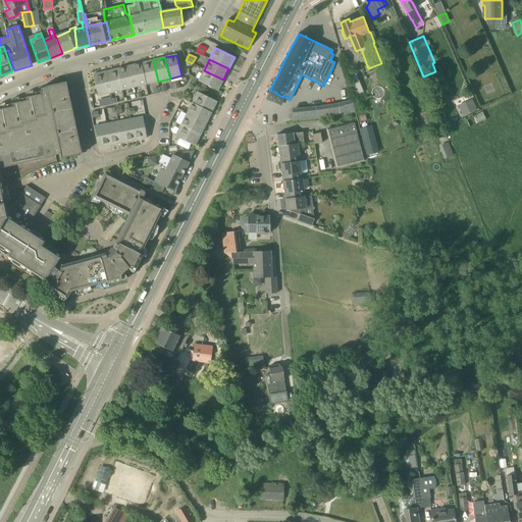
[(146,85),(158,82),(153,60),(141,63),(146,85)]
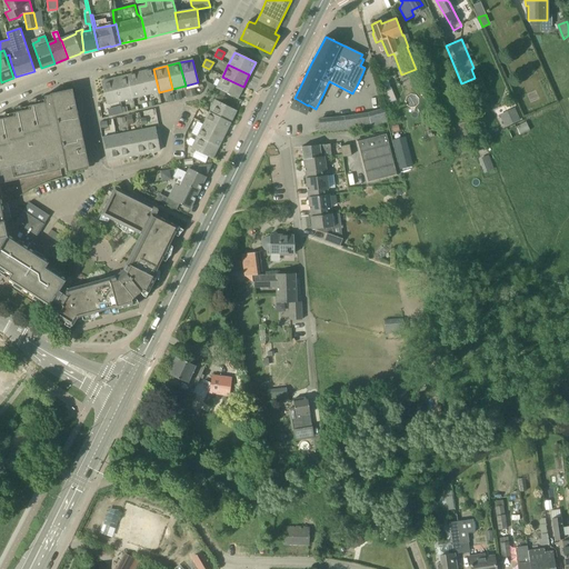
[(146,96),(159,92),(153,69),(140,72),(146,96)]
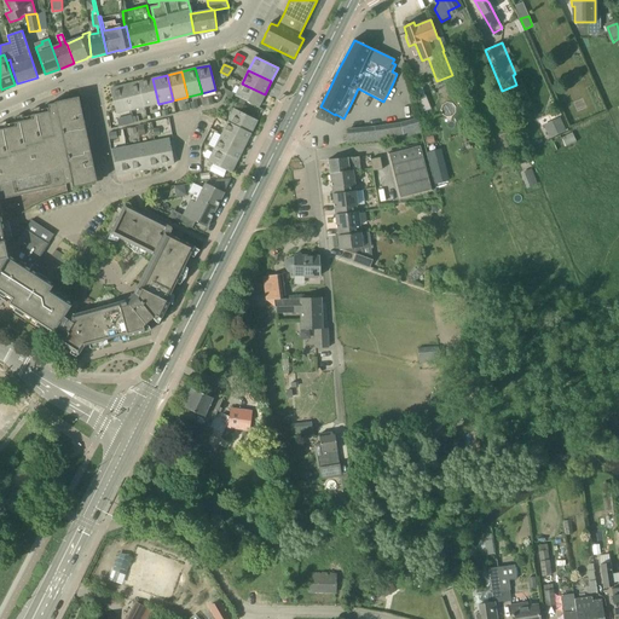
[(144,108),(158,104),(152,79),(138,82),(144,108)]
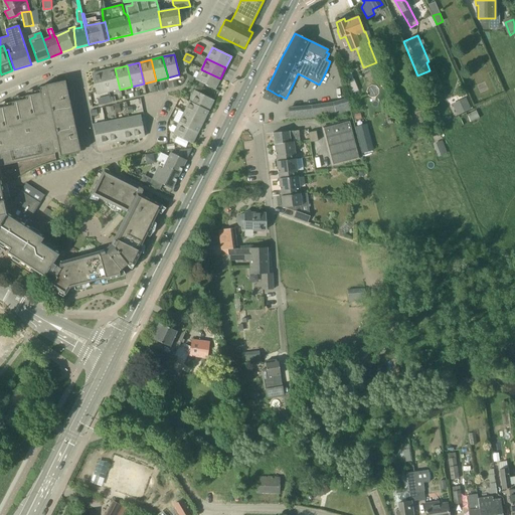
[(109,92),(120,90),(115,68),(103,71),(109,92)]
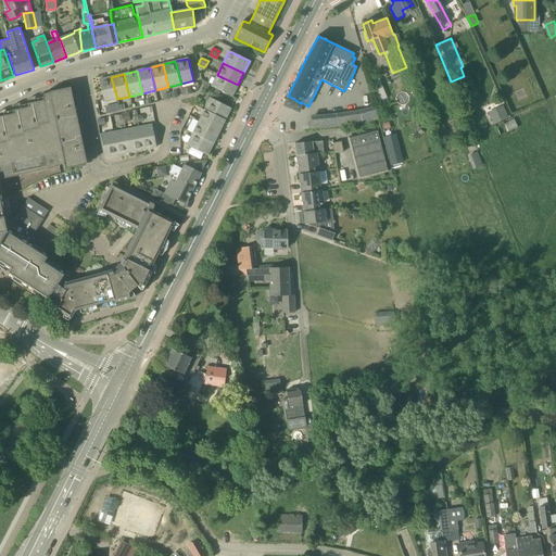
[(232,97),(238,85),(217,75),(212,87),(232,97)]
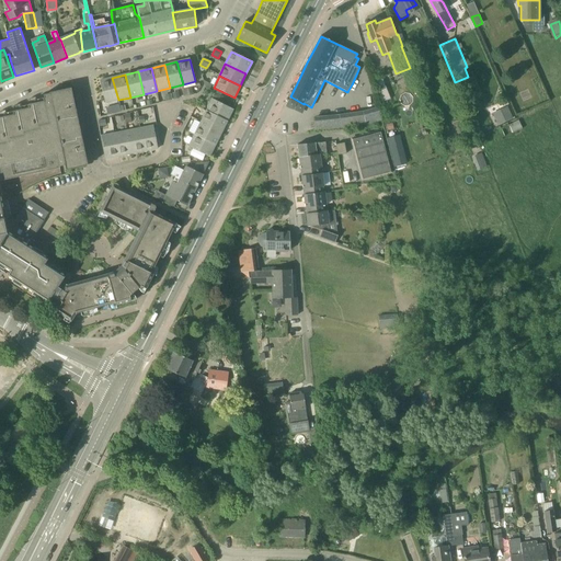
[(105,103),(118,100),(112,78),(100,81),(105,103)]
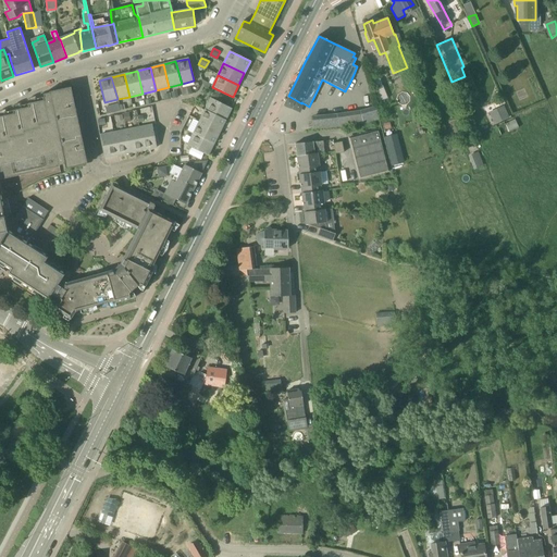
[(380,77),(372,82),(380,101),(388,98),(380,77)]
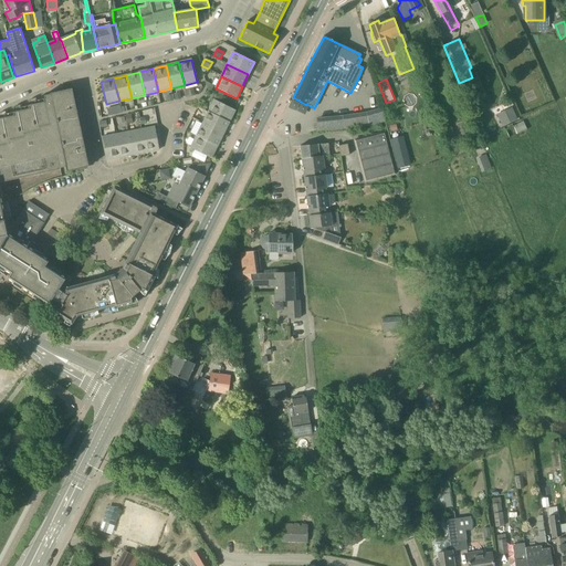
[(0,272),(49,304),(52,299),(61,304),(55,313),(72,324),(76,316),(114,306),(116,308),(133,303),(130,299),(133,296),(136,300),(143,294),(140,291),(143,289),(147,291),(155,276),(153,275),(177,226),(155,215),(156,212),(112,190),(101,213),(140,233),(123,270),(115,275),(67,287),(72,281),(72,280),(72,279),(72,278),(71,276),(70,275),(69,275),(67,275),(66,275),(66,276),(64,279),(44,266),(48,262),(32,251),(37,244),(32,242),(43,226),(43,224),(49,215),(29,201),(23,210),(22,210),(22,211),(16,222),(10,219),(4,220),(0,201),(0,179),(0,180),(1,182),(60,169),(60,168),(65,167),(66,173),(88,167),(77,114),(72,115),(71,111),(76,109),(72,88),(50,94),(50,95),(43,96),(44,100),(34,101),(35,104),(30,105),(30,106),(19,107),(20,111),(3,115),(4,118),(0,118),(0,272)]
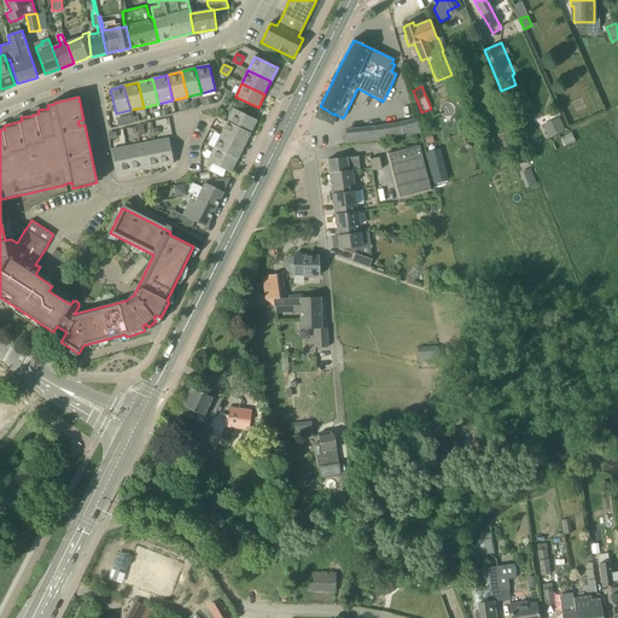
[(211,97),(203,99),(204,106),(213,104),(211,97)]
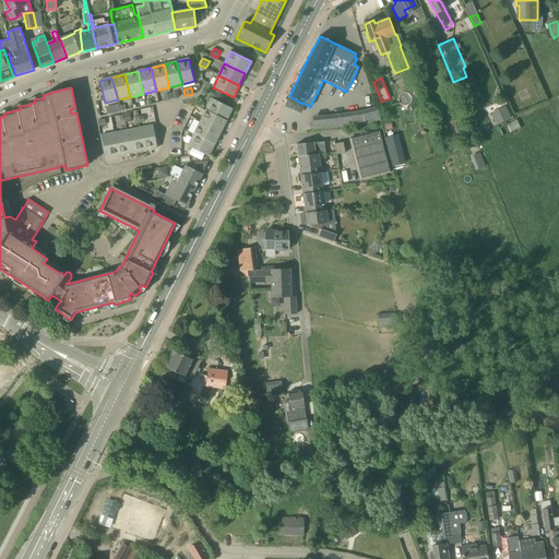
[(205,110),(226,121),(233,109),(212,98),(205,110)]
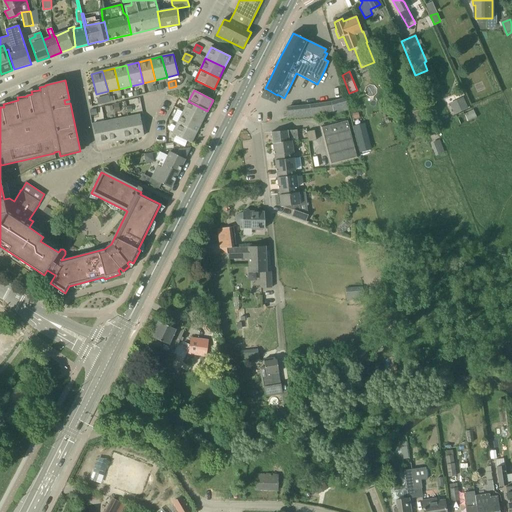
[(462,97),(448,103),(452,112),(454,114),(468,108),(466,102),(463,97),(462,97)]
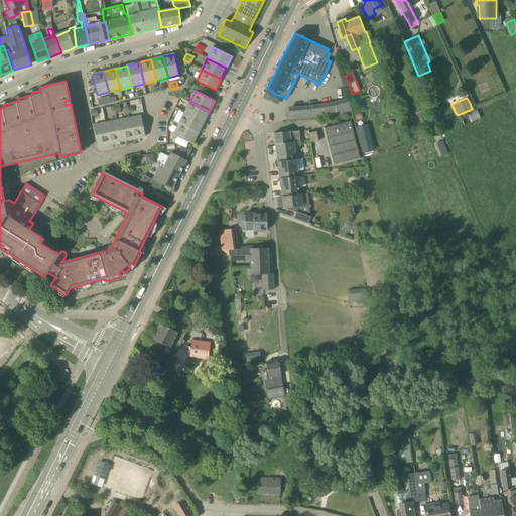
[(352,110),(351,108),(349,100),(328,106),(288,109),(289,119),(330,116),(352,110)]
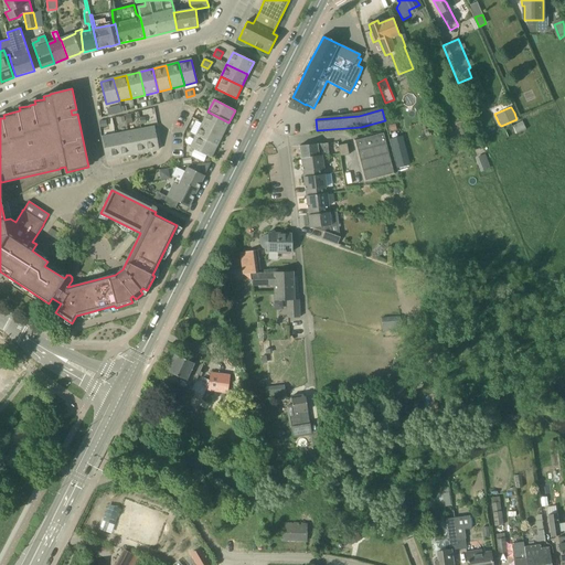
[(223,135),(228,123),(208,112),(202,124),(223,135)]
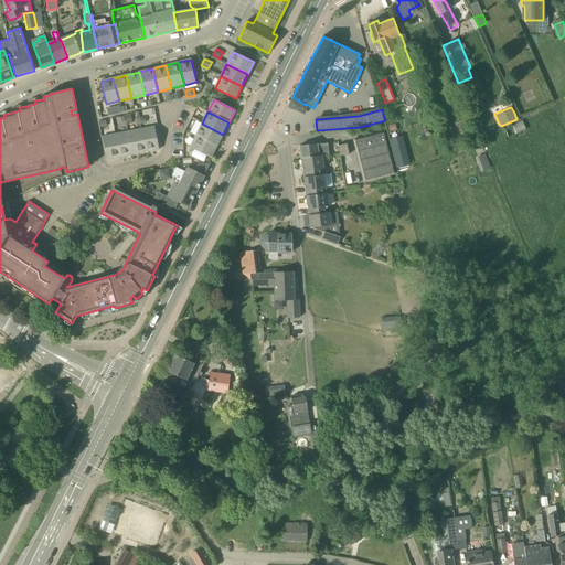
[(216,146),(223,135),(202,124),(195,136),(216,146)]
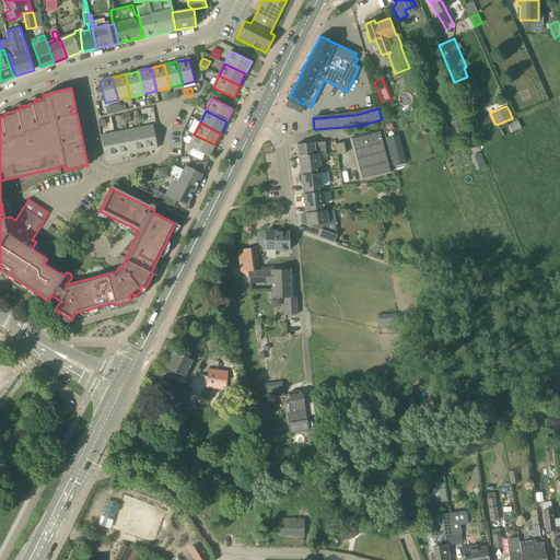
[(158,149),(153,126),(140,128),(144,151),(158,149)]
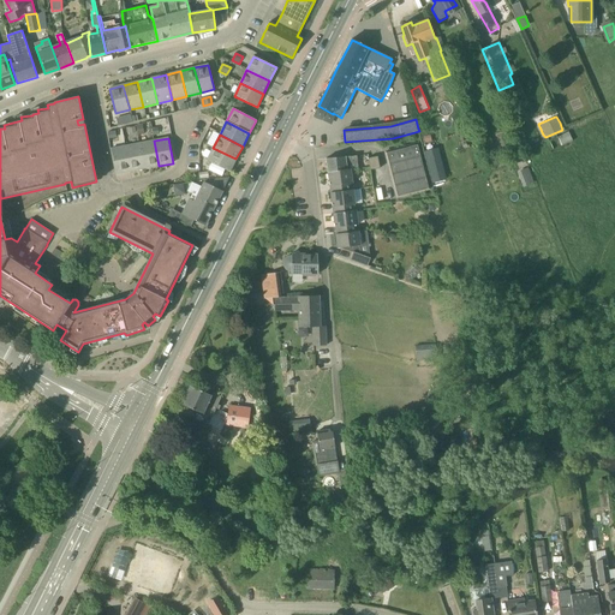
[(144,168),(159,166),(154,141),(139,144),(144,168)]
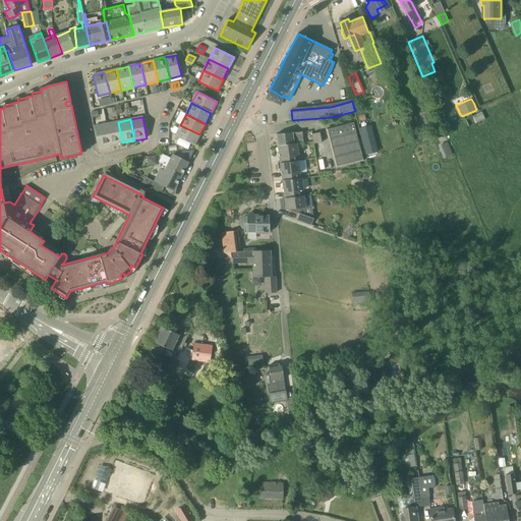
[(325,128),(331,153),(336,169),(365,162),(361,147),(354,121),(325,128)]
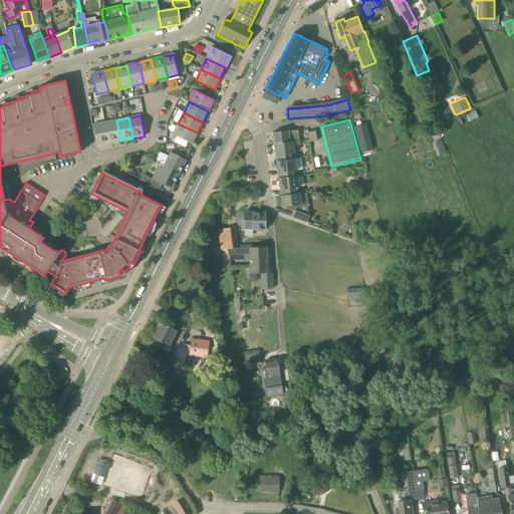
[(108,144),(120,141),(116,120),(104,122),(108,144)]
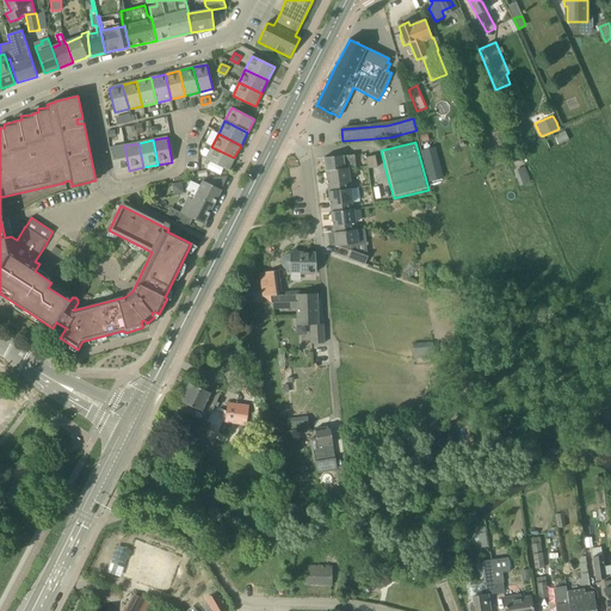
[(115,173),(129,171),(124,146),(110,148),(115,173)]
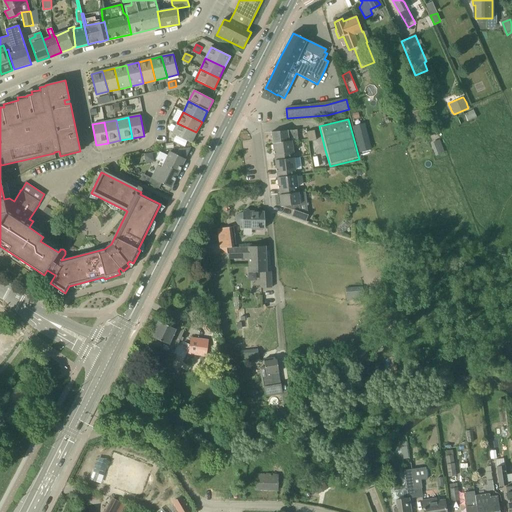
[(191,143),(196,132),(177,123),(172,134),(191,143)]
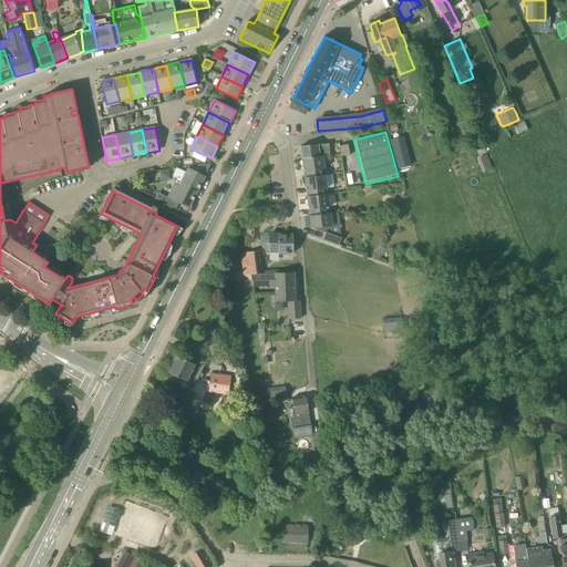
[(300,146),(302,158),(323,156),(330,155),(329,144),(300,146)]
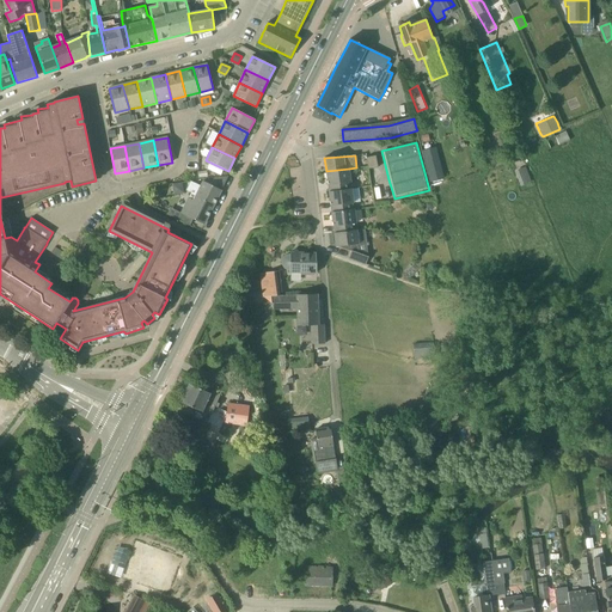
[(366,158),(368,170),(378,167),(375,155),(366,158)]
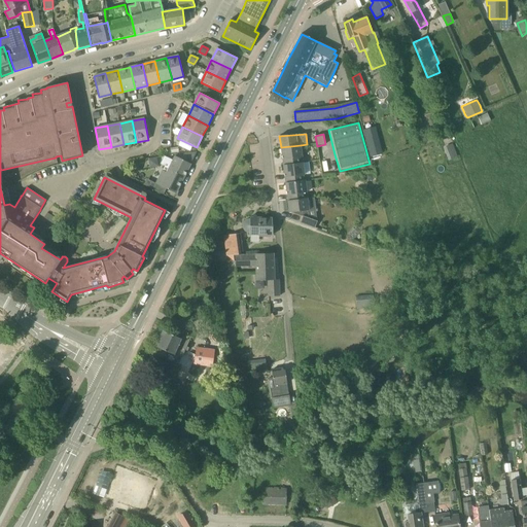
[(378,134),(365,137),(371,157),(383,154),(378,134)]
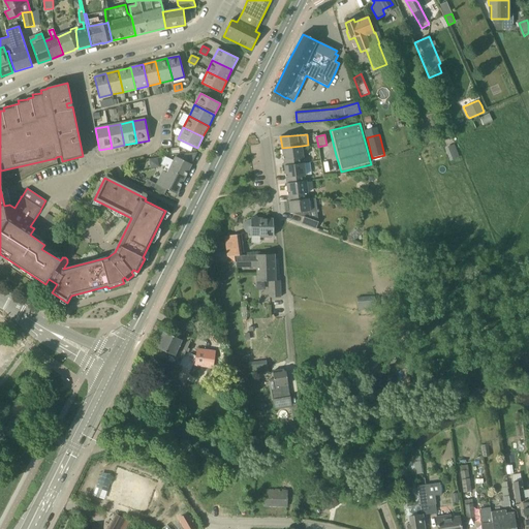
[(446,147),(452,159),(460,156),(455,144),(446,147)]
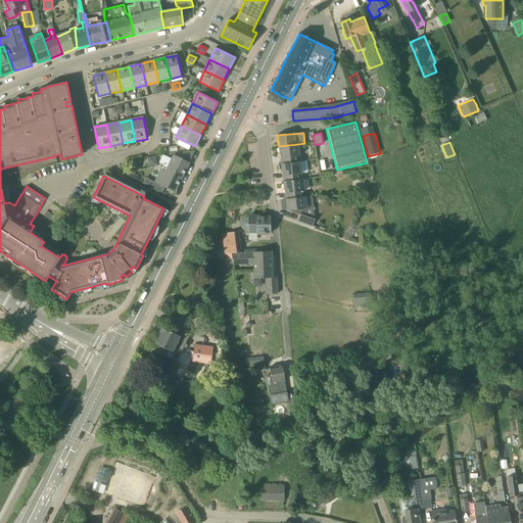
[(281,158),(281,164),(300,161),(299,156),(298,144),(279,146),(280,158),(281,158)]
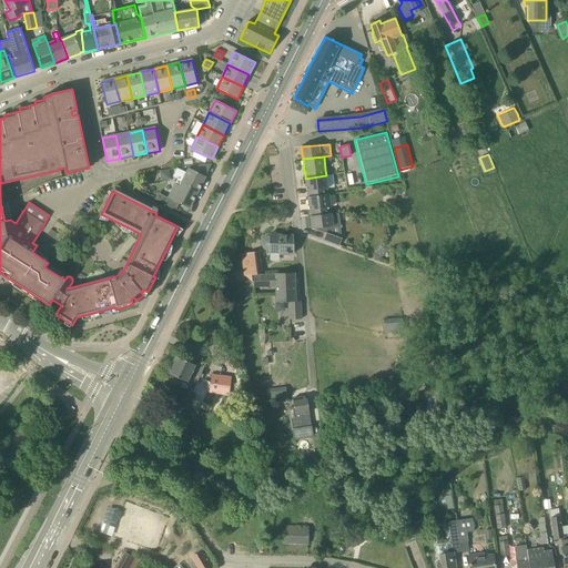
[(181,182),(199,191),(212,164),(199,165),(195,172),(189,169),(186,173),(176,169),(172,178),(182,182),(181,182)]
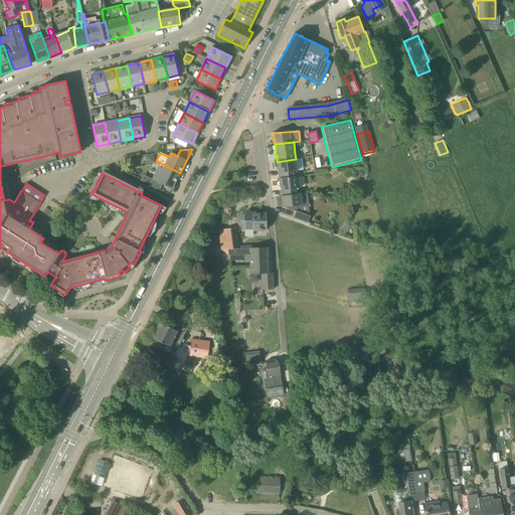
[(297,171),(304,170),(302,159),(296,160),(296,159),(277,162),(278,173),(279,173),(279,179),(298,176),(297,171)]
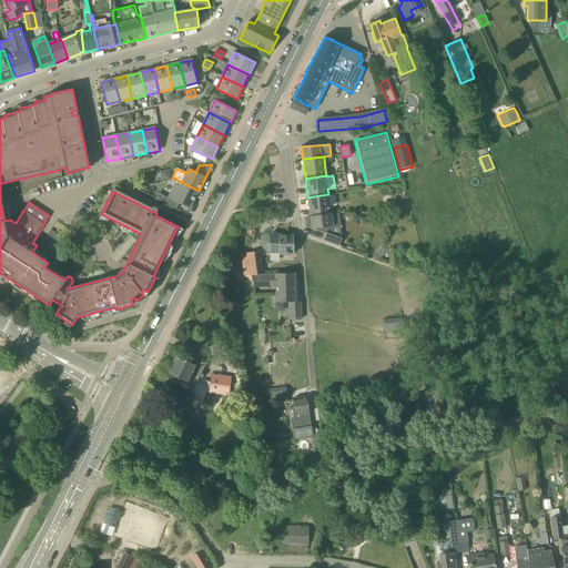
[(190,209),(199,191),(181,182),(180,186),(175,184),(168,198),(190,209)]
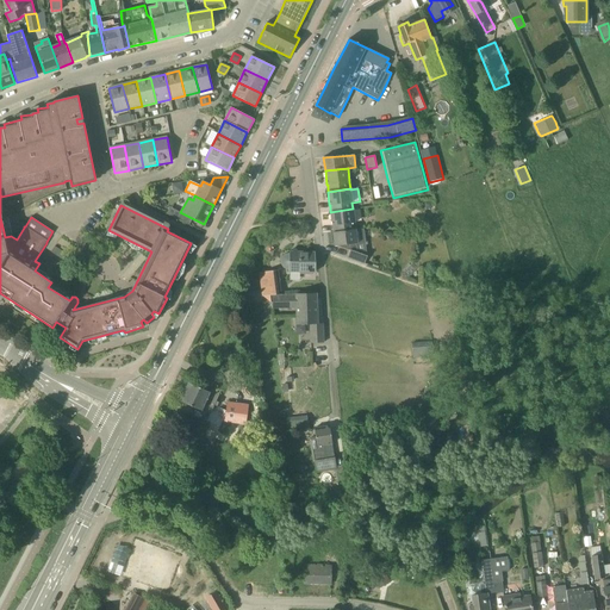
[(355,223),(354,219),(353,209),(330,212),(332,226),(334,232),(355,230),(354,223),(355,223)]
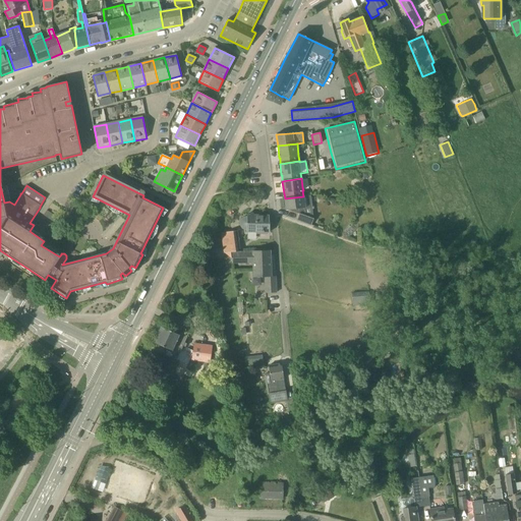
[(303,196),(285,198),(284,198),(286,211),(293,210),(293,212),(298,214),(296,220),(311,225),(313,219),(312,219),(305,216),(304,208),(311,207),(310,195),(303,196)]
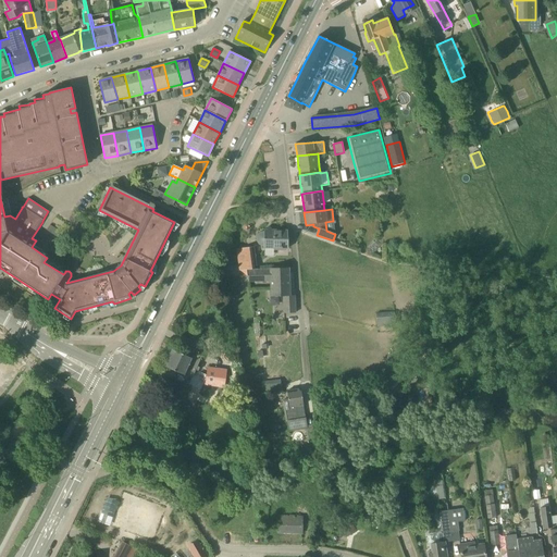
[(271,231),(268,231),(263,231),(263,232),(262,232),(261,232),(259,233),(258,234),(257,235),(257,236),(256,237),(256,239),(256,240),(257,242),(257,243),(258,245),(259,246),(260,246),(262,247),(263,247),(263,249),(264,249),(274,249),(274,250),(281,250),(281,248),(285,248),(287,248),(286,231),(271,231)]
